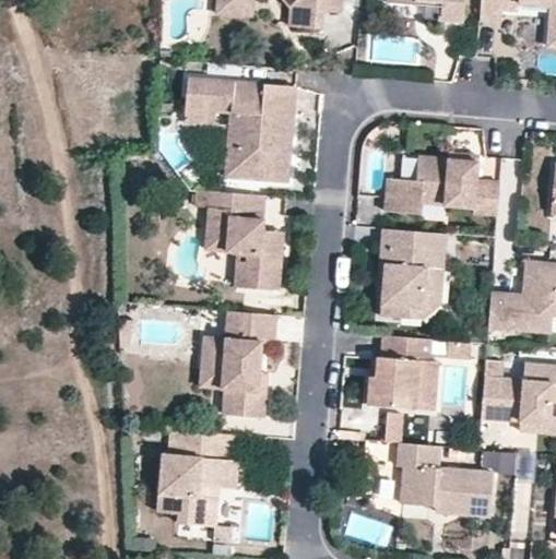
[(284,0),(293,7),(287,12),(285,27),(322,31),(322,12),(323,0),(214,0),(212,19),(237,21),(238,0),(284,0)]
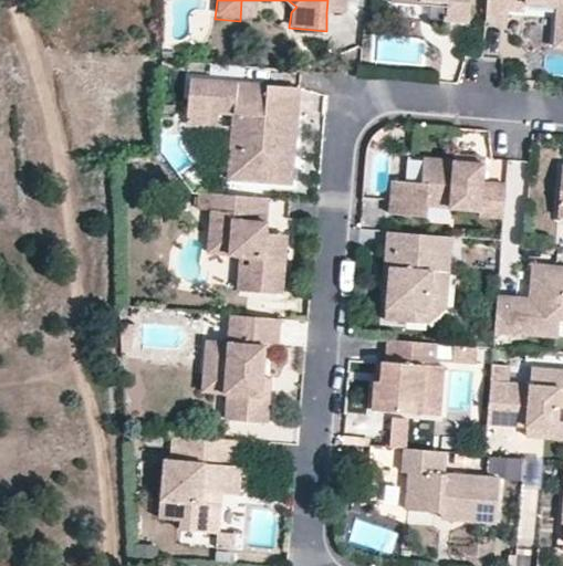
[(253,0),(241,0),(240,21),(251,22),(253,0)]
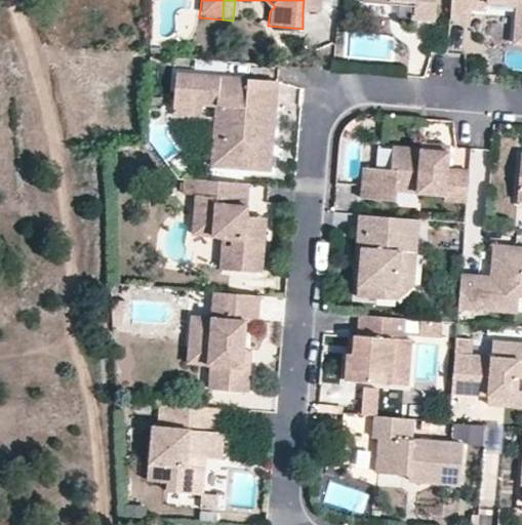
[(238,0),(256,2),(270,11),(275,6),(267,0),(238,0)]
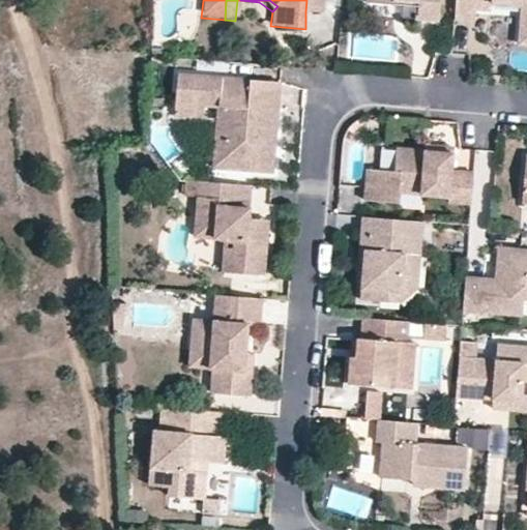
[(306,0),(305,11),(323,11),(323,0),(306,0)]
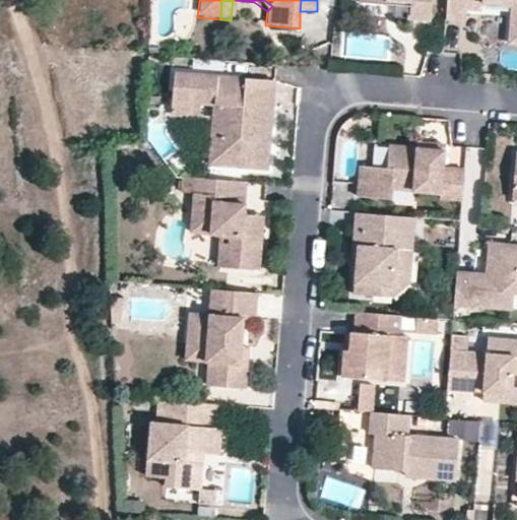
[(358,0),(359,3),(382,5),(382,0),(405,0),(405,6),(405,18),(427,20),(428,0),(358,0)]
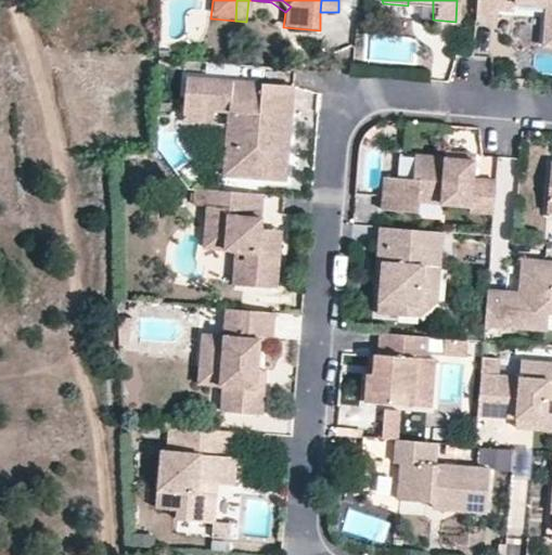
[(509,0),(509,7),(541,10),(541,18),(538,52),(551,52),(551,0),(474,0),(473,22),(496,23),(496,15),(497,0),(509,0)]
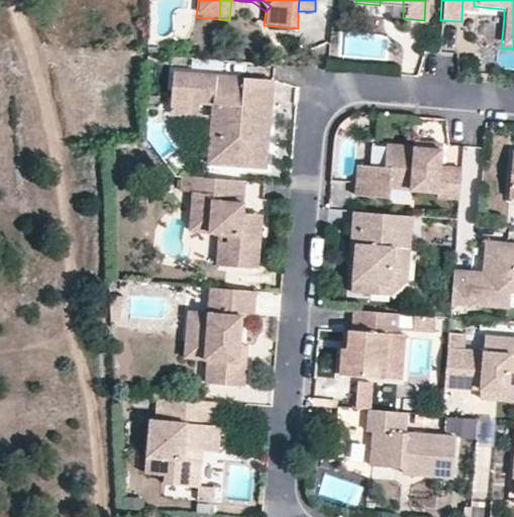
[(474,0),(463,0),(461,14),(474,14),(474,6),(474,0)]
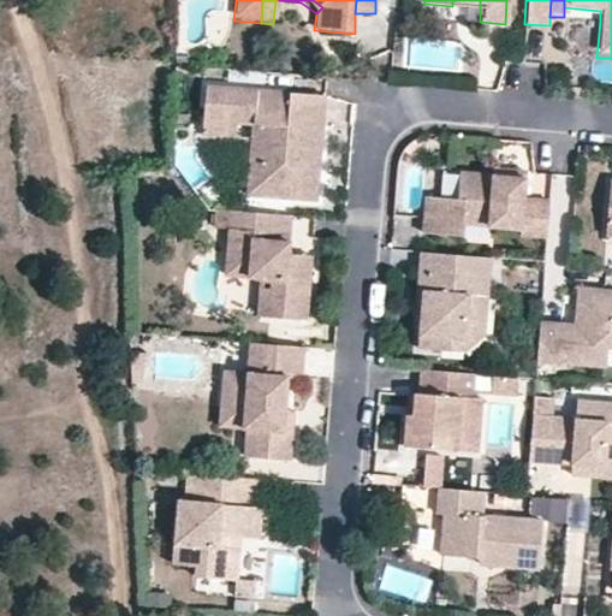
[(600,21),(600,11),(564,7),(564,17),(600,21)]
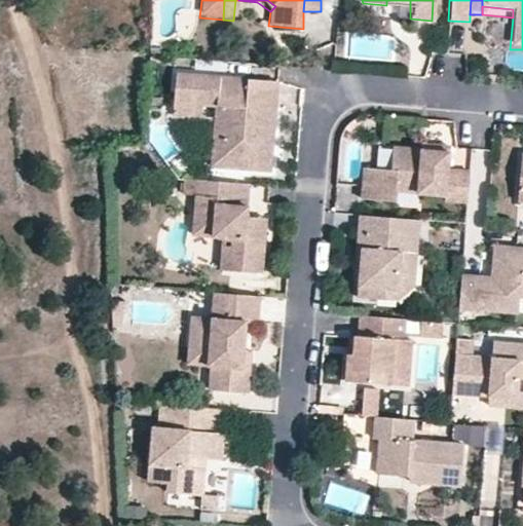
[(264,150),(265,138),(275,139),(277,104),(261,103),(263,75),(177,68),(175,100),(202,102),(218,104),(213,162),(272,166),(274,150),(264,150)]
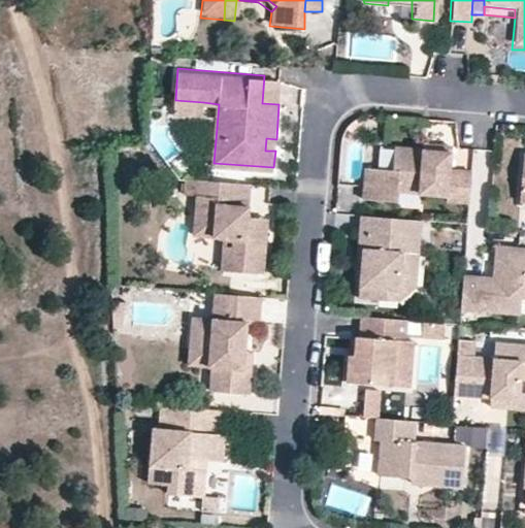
[(281,76),(264,75),(262,103),(279,104),(281,76)]
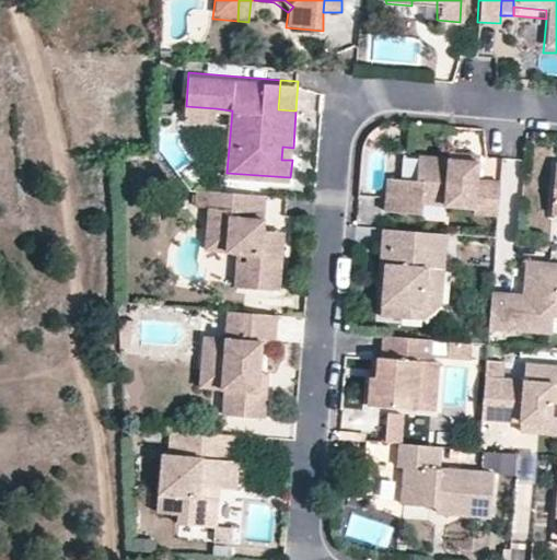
[(186,106),(185,119),(213,121),(216,108),(186,106)]
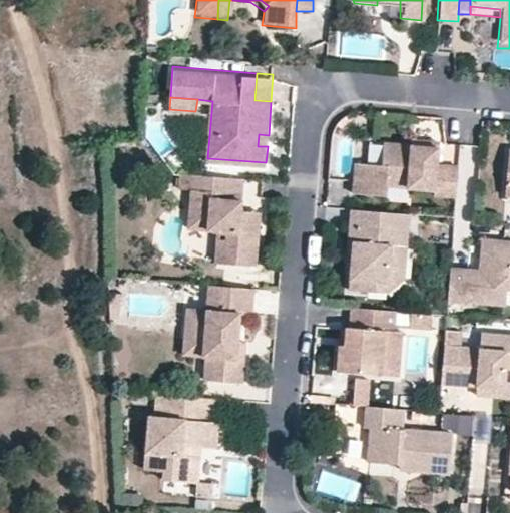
[(258,146),(268,146),(269,135),(259,134),(258,146)]
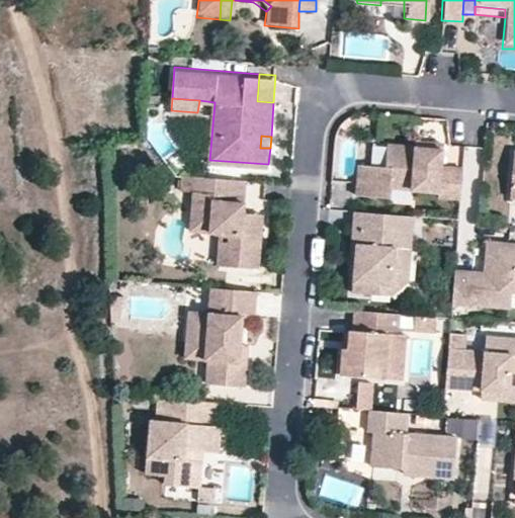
[(416,142),(415,148),(445,151),(446,145),(416,142)]
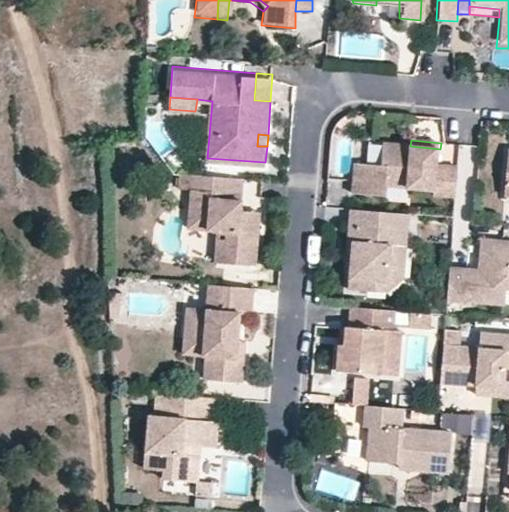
[(440,149),(410,146),(385,143),(382,171),(356,168),(352,198),(383,201),(386,202),(387,188),(434,193),(433,198),(453,199),(456,169),(438,167),(440,149)]
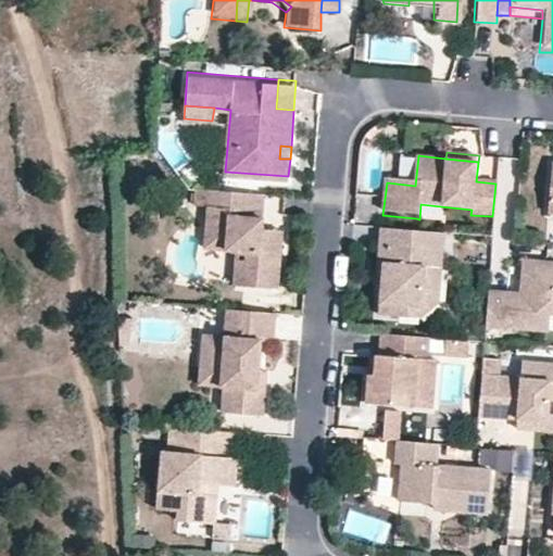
[(206,204),(209,189),(196,188),(193,203),(206,204)]
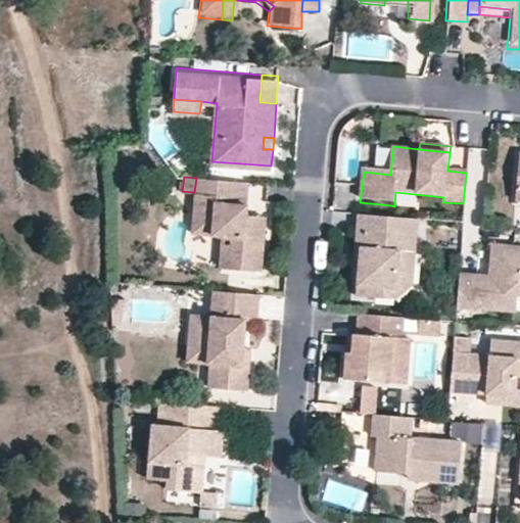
[(244,202),(246,182),(196,178),(191,231),(223,234),(231,234),(229,267),(263,269),(266,227),(257,226),(257,214),(247,211),(248,203),(244,202)]
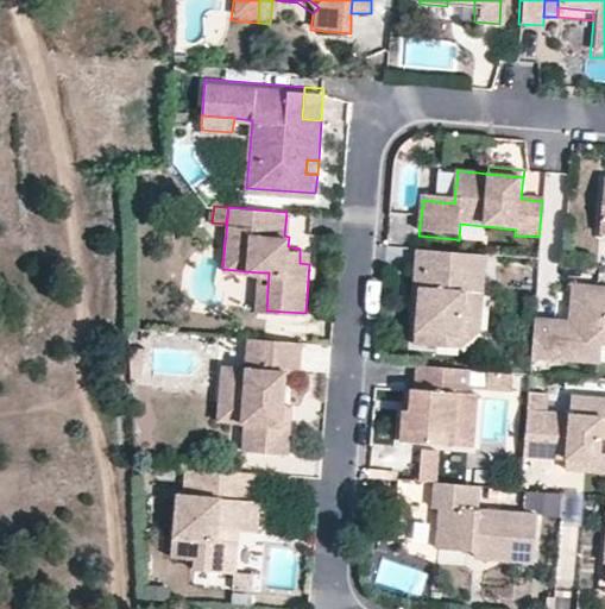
[(164,236),(162,249),(176,251),(178,238),(164,236)]
